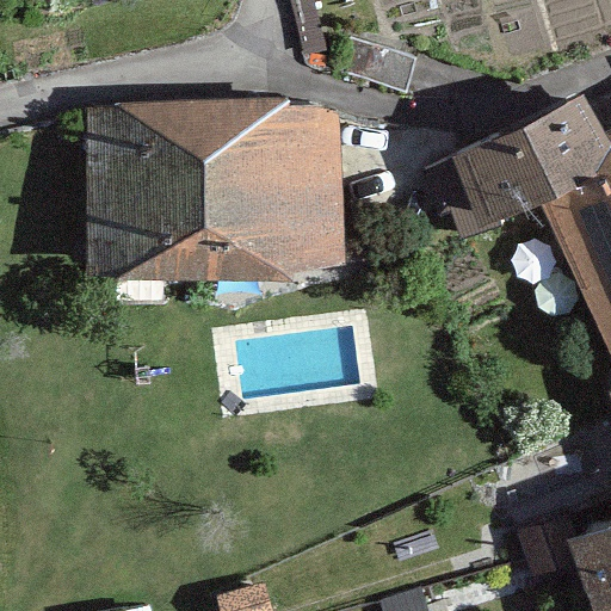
[(100,97),(109,264),(240,266),(238,82),(100,97)]
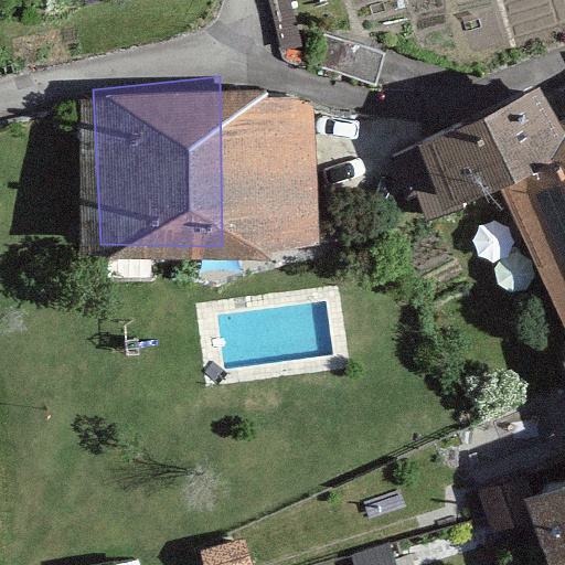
[(220,76),(222,246),(337,243),(329,98),(220,76)]
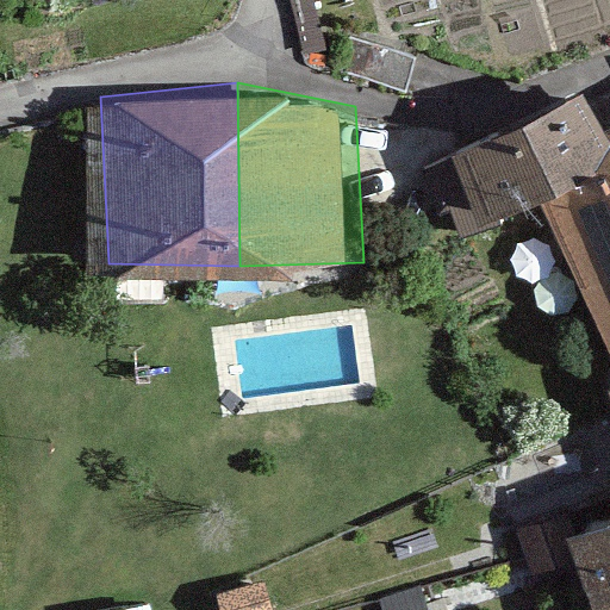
[(541,206),(595,178),(609,148),(609,143),(604,134),(583,95),(427,172),(456,243),(541,206)]
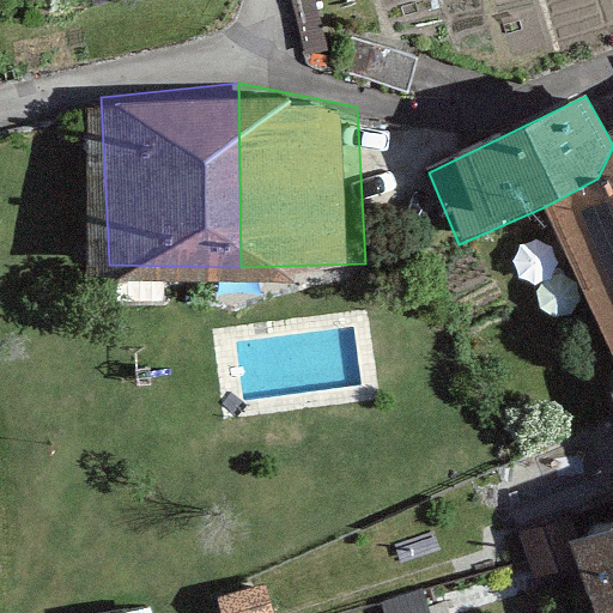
[(612,131),(607,134),(612,144),(612,149),(598,178),(544,207),(612,354),(612,131)]
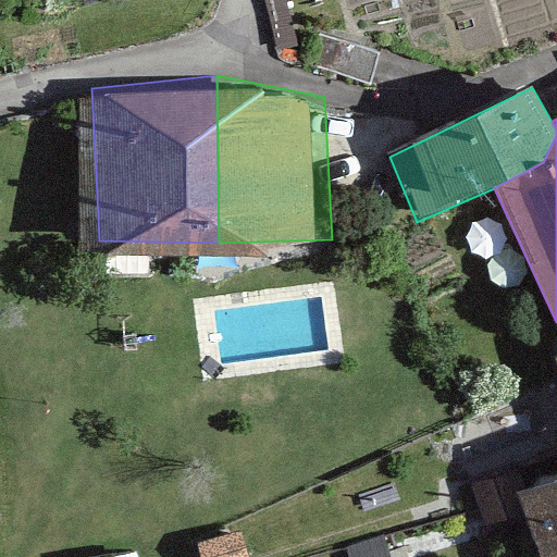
[(492,419),(508,455),(546,438),(530,403),(492,419)]
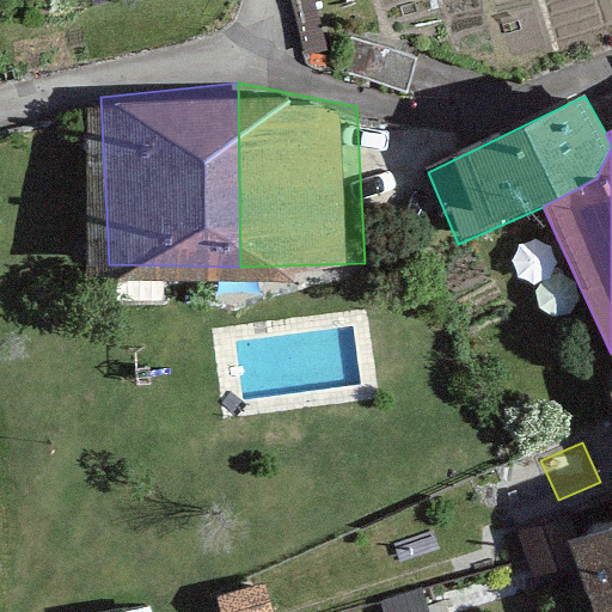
[(506,538),(521,582),(573,565),(558,520),(506,538)]
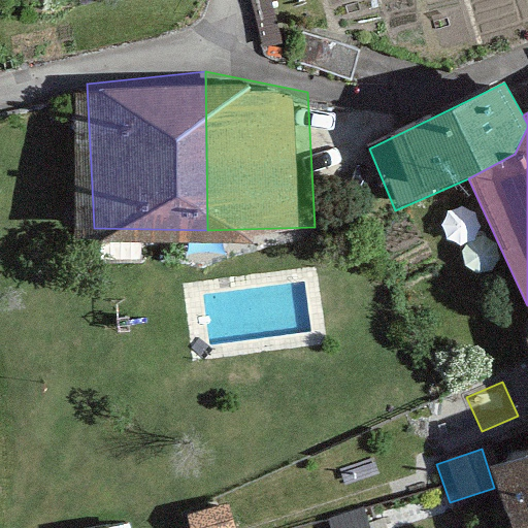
[(527,527),(527,456),(492,468),(513,527),(527,527)]
